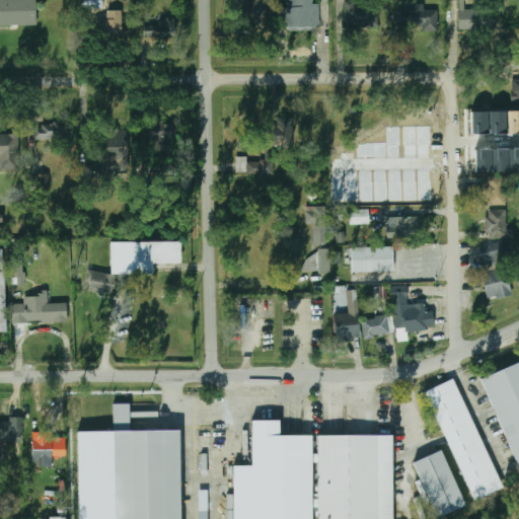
[(35,0),(0,0),(0,24),(35,24),(35,0)]
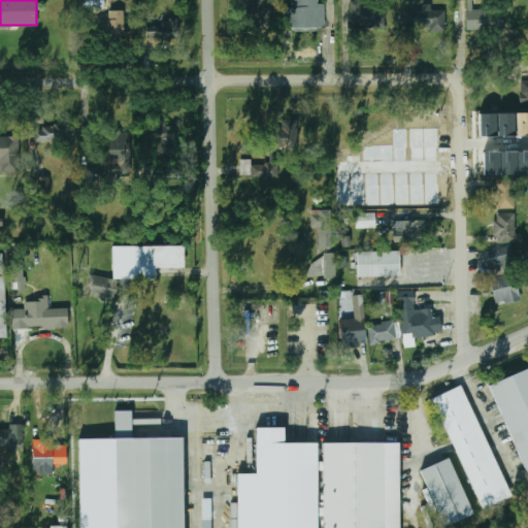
[(104,0),(85,0),(85,9),(104,9),(104,0)]
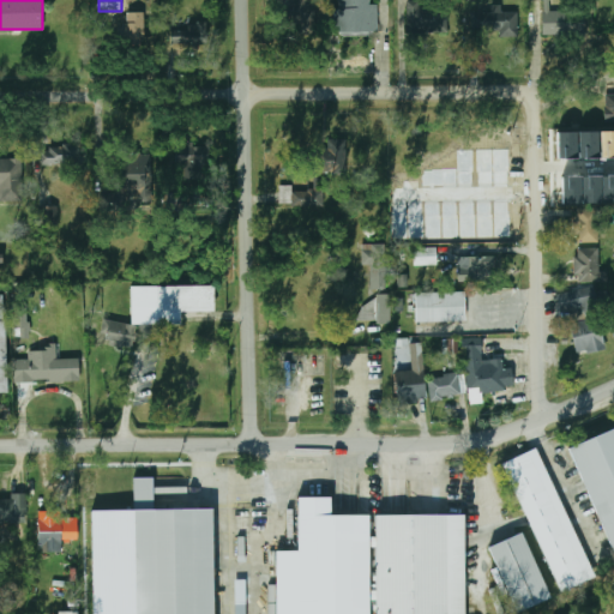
[(338,0),(338,32),(378,32),(378,1),(368,1),(368,0),(338,0)]
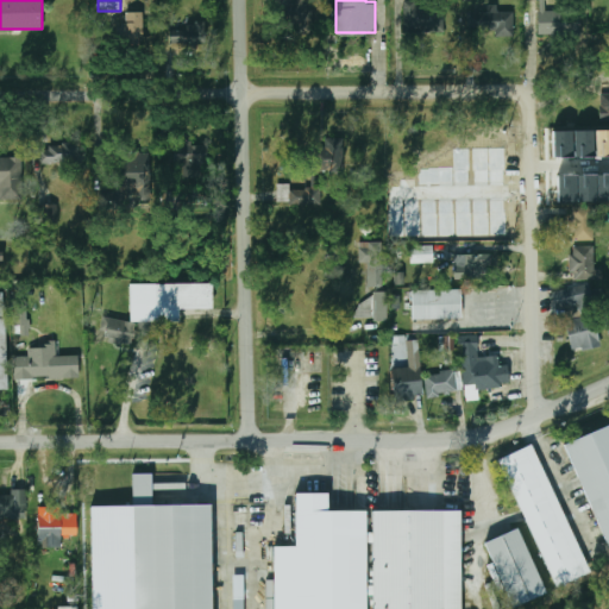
[(440,2),(405,1),(405,31),(440,31),(440,2)]
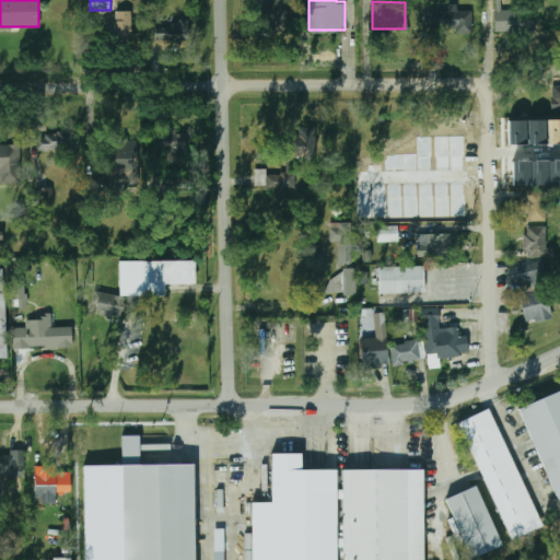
[(534,30),(529,7),(493,13),(498,36),(534,30)]
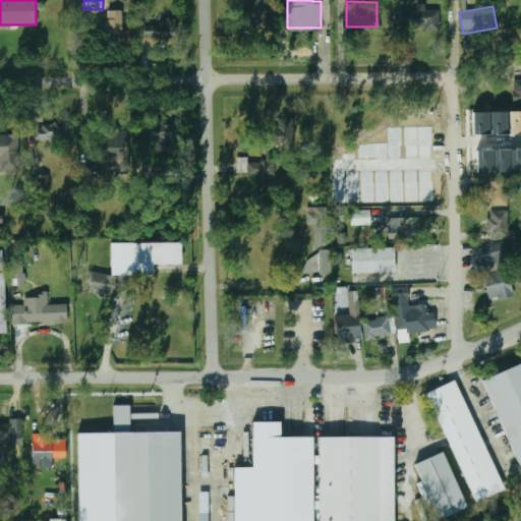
[(122,10),(106,10),(106,39),(122,39),(122,10)]
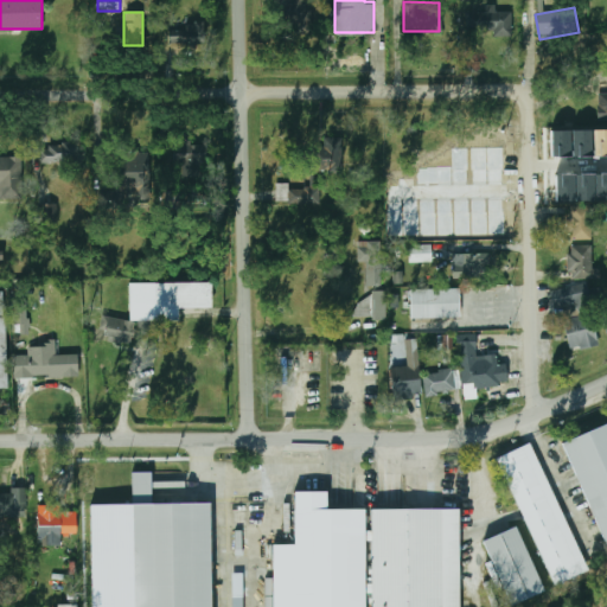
[(513,33),(513,12),(467,12),(467,33),(513,33)]
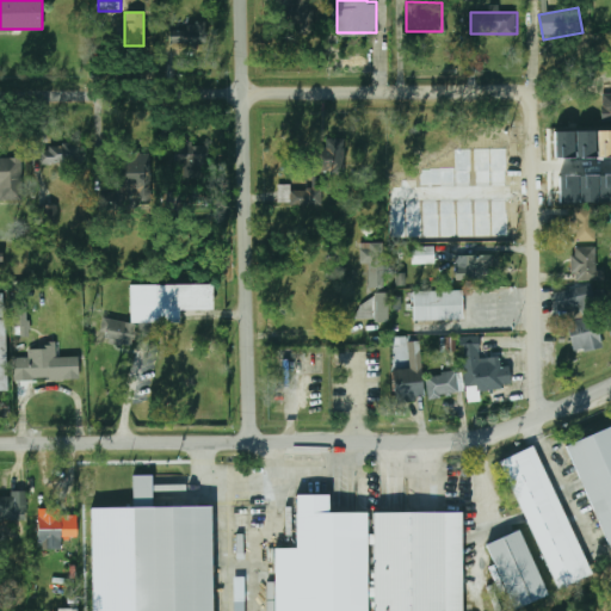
[(170,44),(205,44),(207,24),(187,23),(187,30),(170,30),(170,44)]
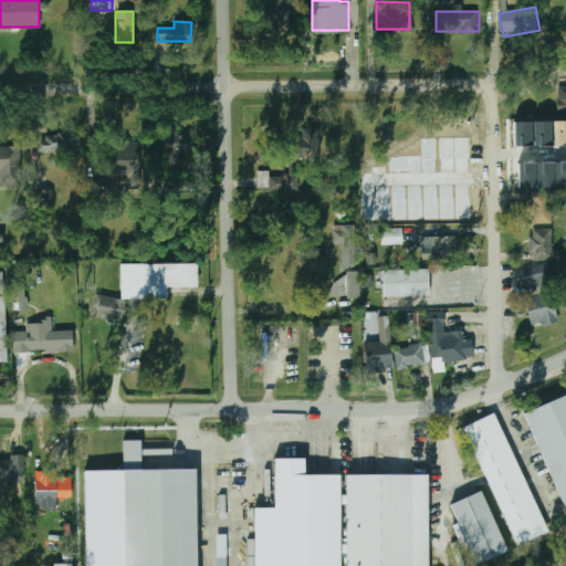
[(552,122),(514,123),(514,147),(553,146),(552,122)]
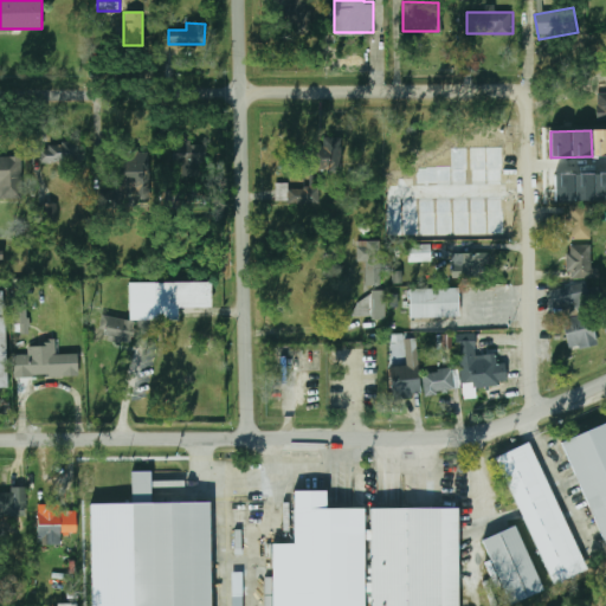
[(311,146),(311,171),(341,172),(342,139),(324,137),(323,147),(311,146)]
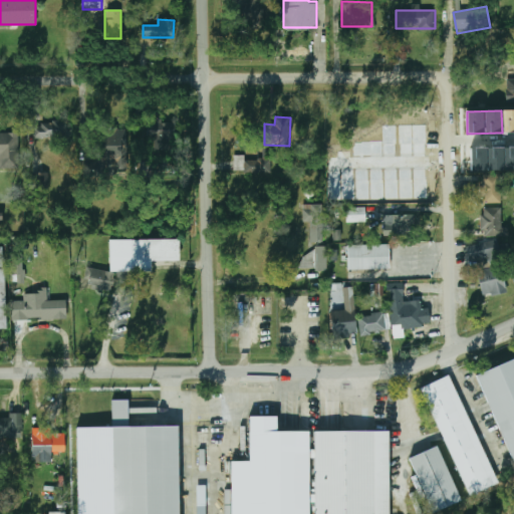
[(165,144),(165,138),(174,138),(174,120),(148,120),(148,144),(165,144)]
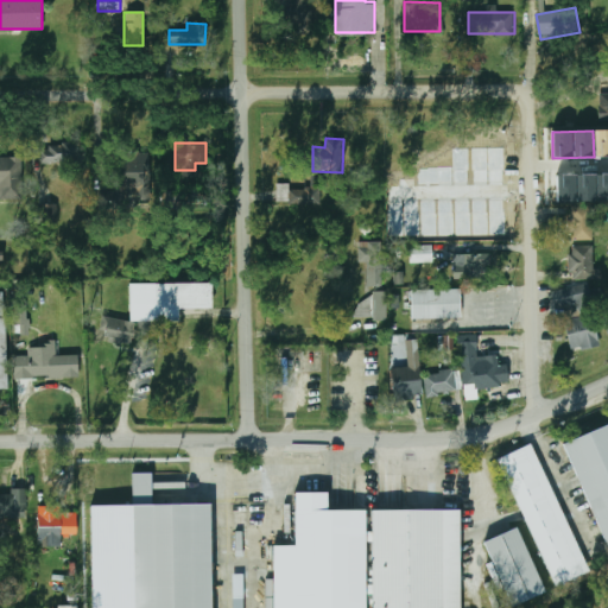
[(42,145),(42,164),(78,164),(78,145),(42,145)]
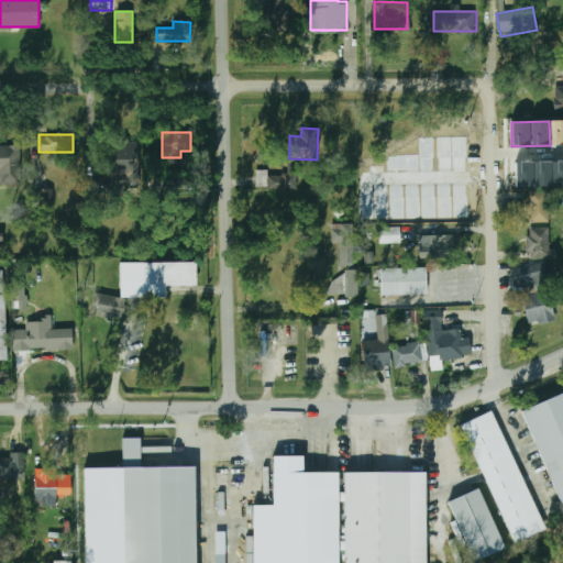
[(139,141),(110,141),(111,177),(89,177),(89,190),(140,190),(139,141)]
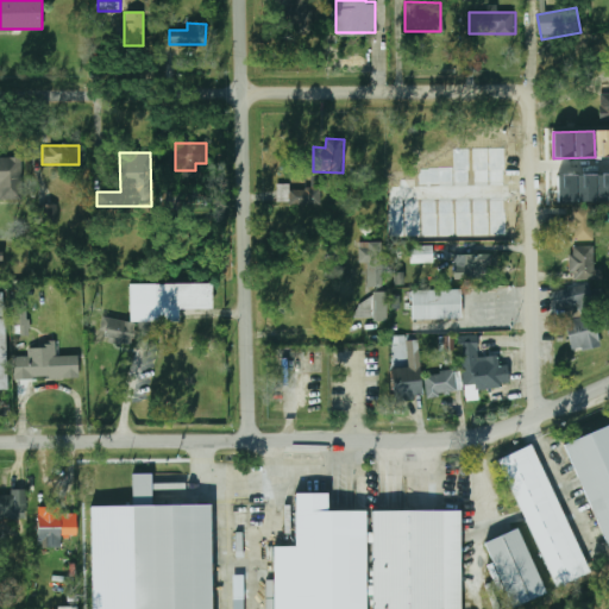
[(0,187),(23,187),(22,157),(0,157),(0,187)]
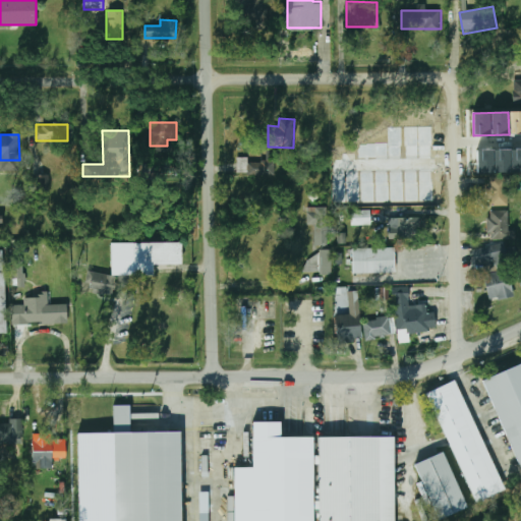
[(407,137),(395,138),(396,150),(407,150),(407,137)]
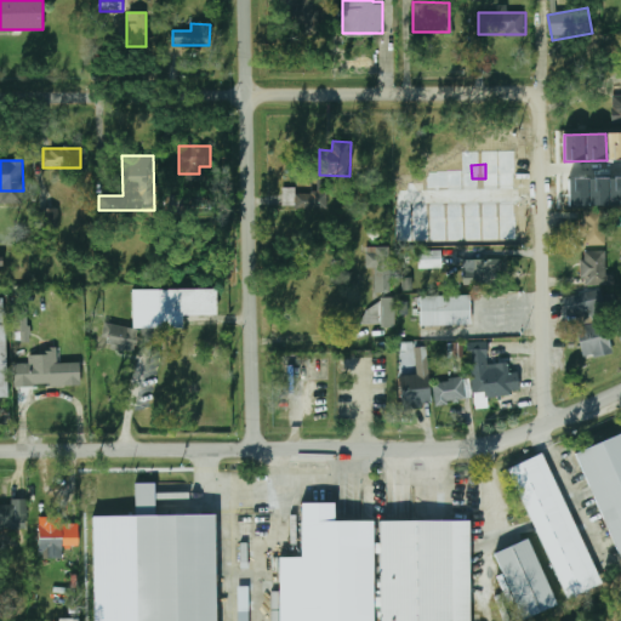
[(569,206),(620,205),(620,177),(568,178),(569,206)]
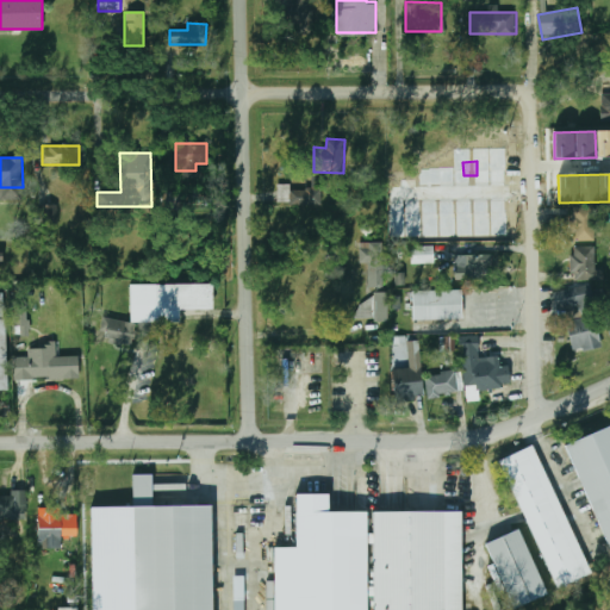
[(460,193),(453,192),(454,176),(446,176),(443,204),(459,206),(460,193)]
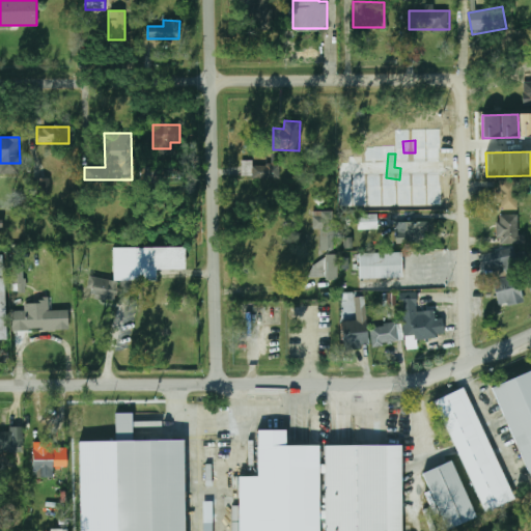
[(279,163),(243,163),(243,177),(279,177),(279,163)]
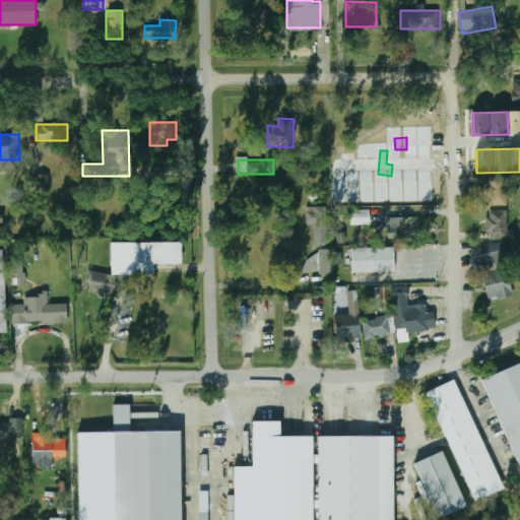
[(140,179),(155,178),(154,164),(139,165),(140,179)]
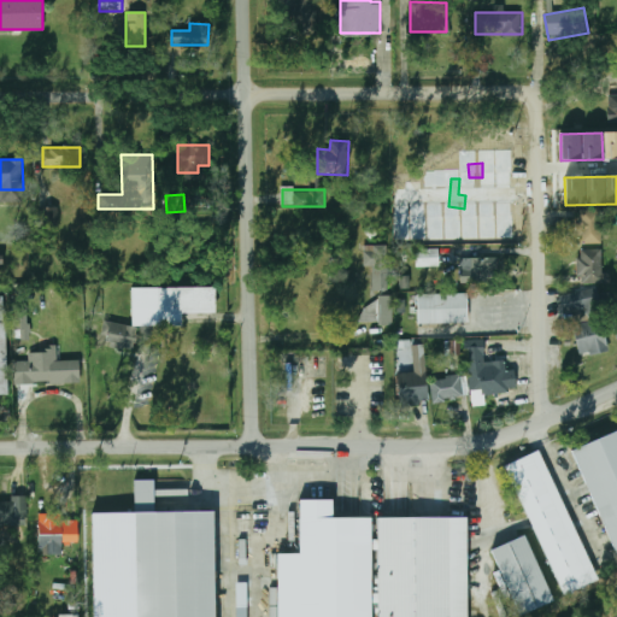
[(58,207),(42,207),(42,227),(58,227),(58,207)]
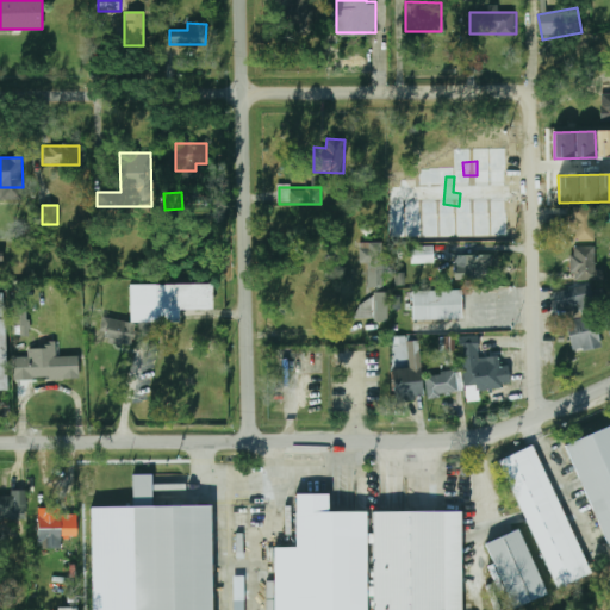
[(595,207),(572,207),(572,240),(595,240),(595,207)]
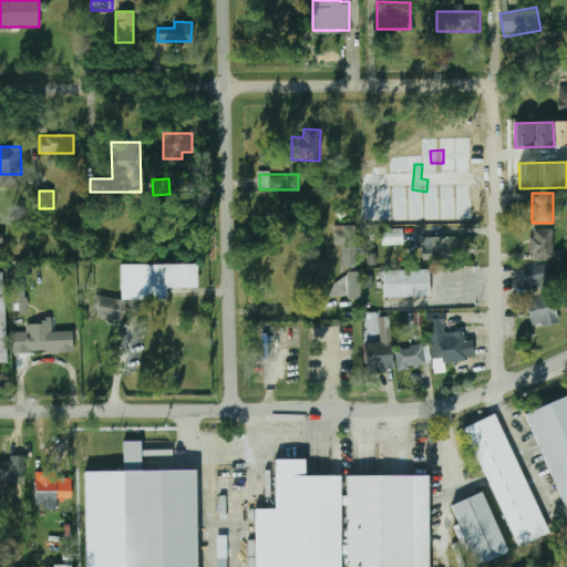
[(404,245),(404,229),(382,229),(382,245),(404,245)]
